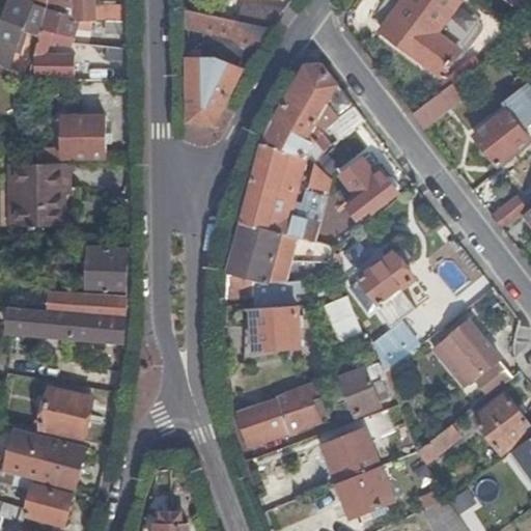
[(0,66),(6,71),(12,51),(16,52),(32,4),(23,0),(9,0),(0,27),(0,66)]
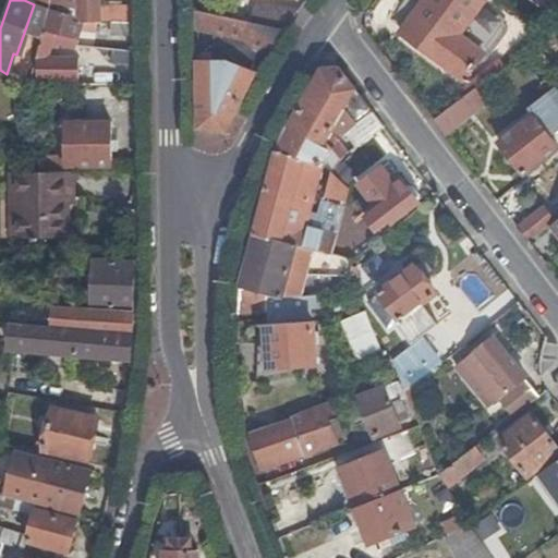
[(75,0),(76,23),(99,23),(97,0),(75,0)]
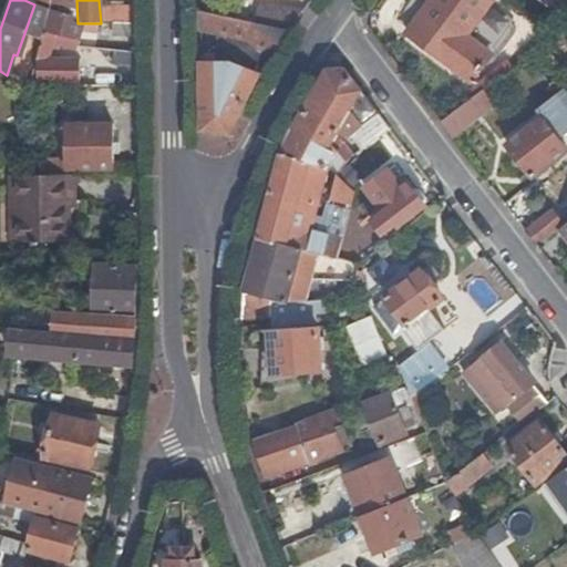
[(257,22),(290,30),(306,9),(261,0),(257,22)]
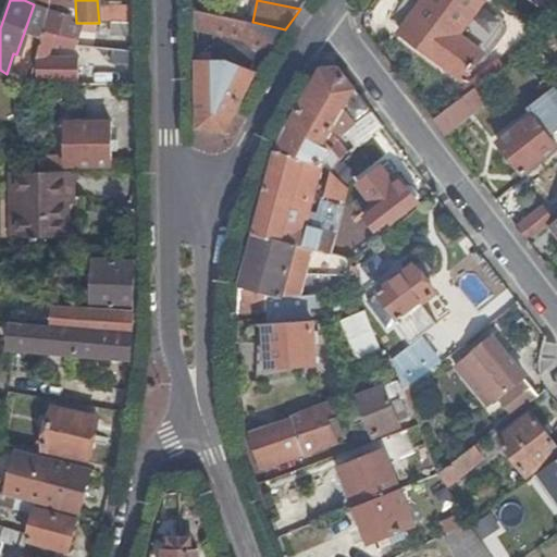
[(458,36),(483,3),(479,0),(425,0),(400,33),(463,81),(483,54),(458,36)]
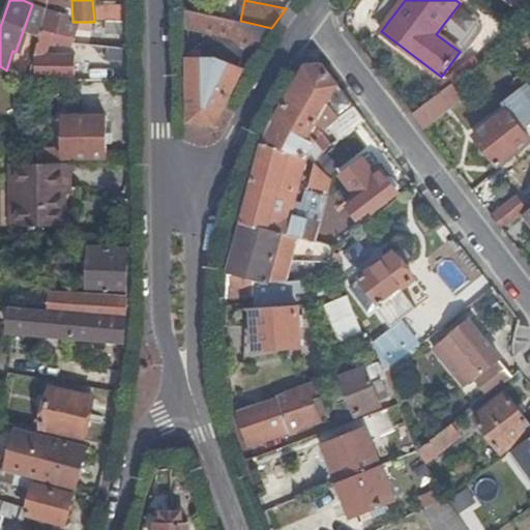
[(39,29),(71,38),(70,26),(66,26),(66,15),(45,9),(39,29)]
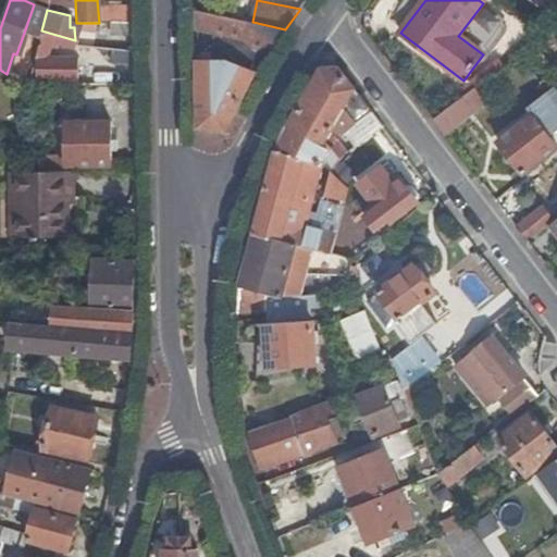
[(282,34),(285,29),(252,22),(197,11),(197,14),(198,28),(214,33),(214,50),(202,51),(200,56),(200,61),(198,61),(199,126),(226,130),(256,73),(268,54),(282,34)]
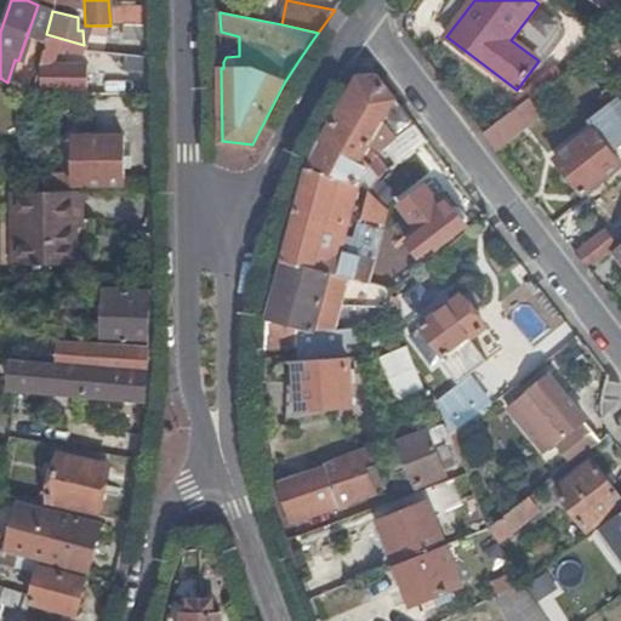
[(125,39),(146,38),(144,24),(125,24),(125,39)]
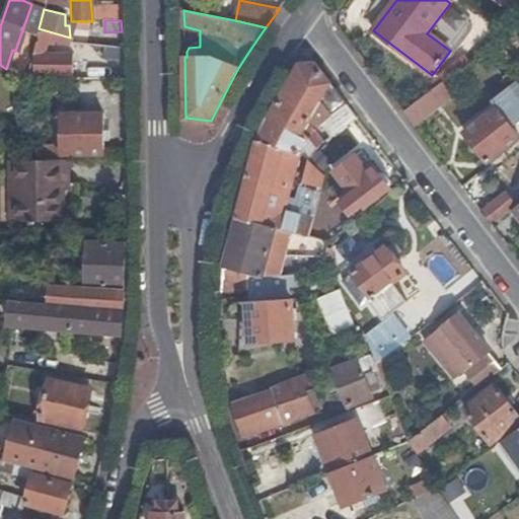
[(49,39),(69,44),(70,38),(39,28),(32,56),(33,56),(33,77),(71,77),(71,56),(44,56),(49,39)]
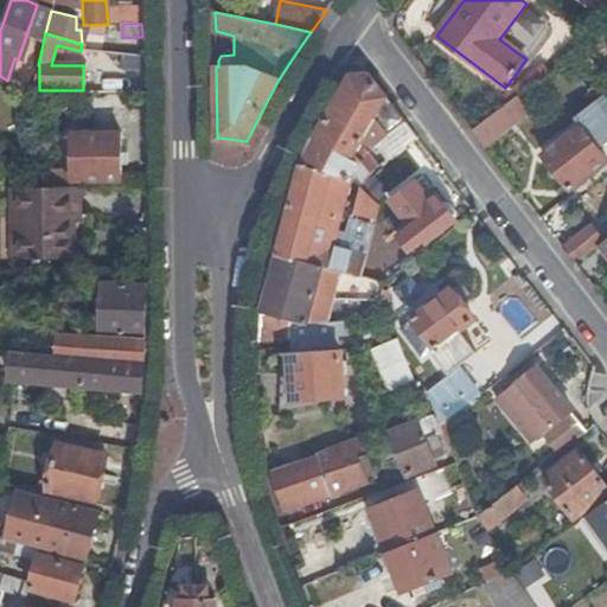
[(306,155),(304,163),(352,177),(353,178),(363,187),(374,170),(389,159),(381,148),(369,157),(360,170),(357,167),(359,164),(352,159),(364,140),(374,147),(378,145),(407,122),(370,74),(353,75),(320,128),(314,139),(306,155)]
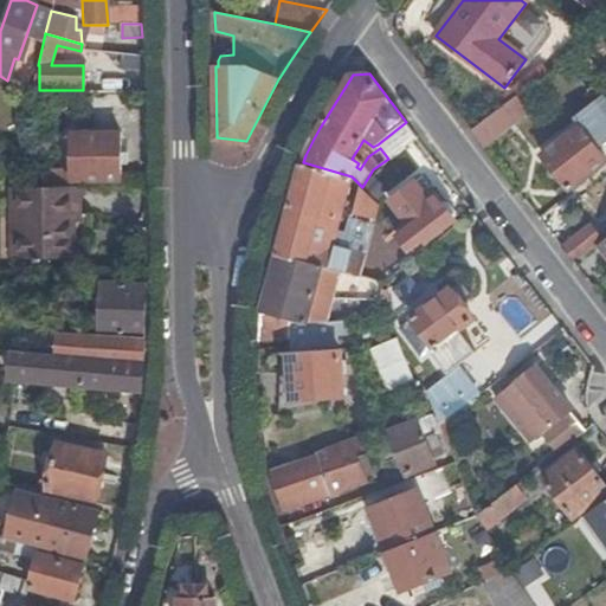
[(0,89),(7,94),(12,83),(7,81),(0,76),(0,89)]
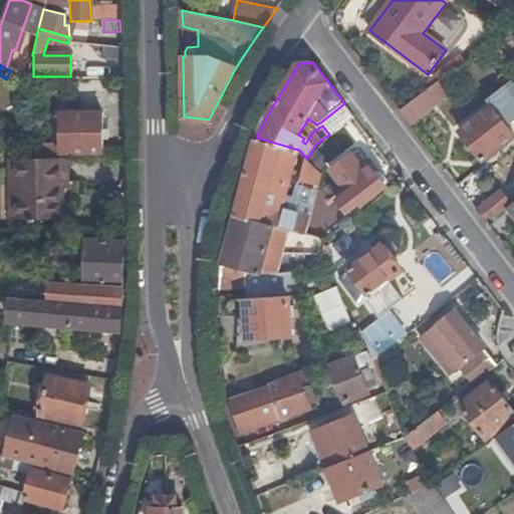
[(77,79),(93,79),(93,67),(77,67),(77,79)]
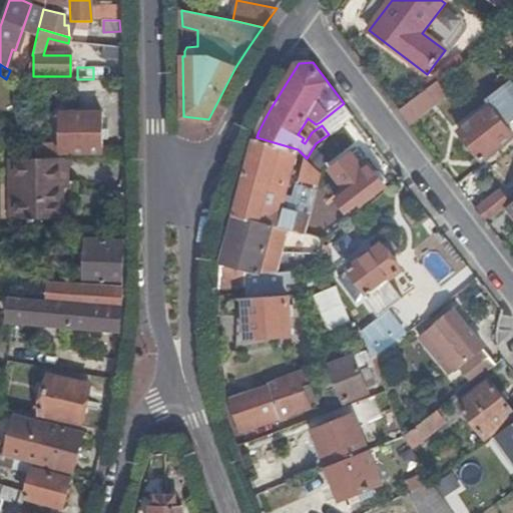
[(492,107),(460,131),(483,160),(512,136),(512,134),(512,133),(512,132),(512,83),(510,79),(486,98),(492,107)]
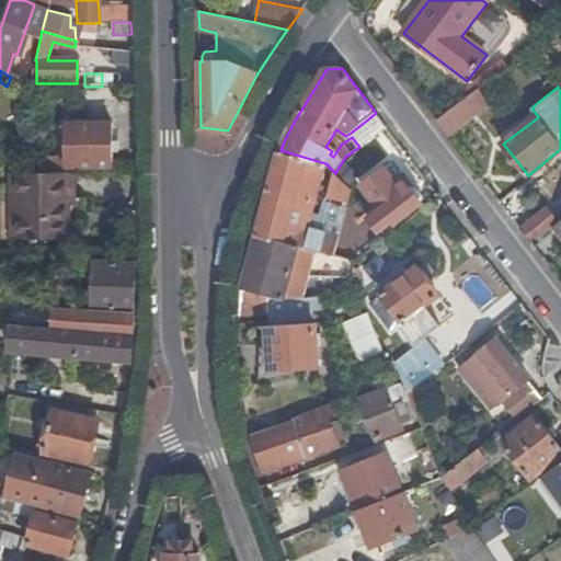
[(461,103),(437,121),(448,135),(491,101),(481,89),(461,103)]
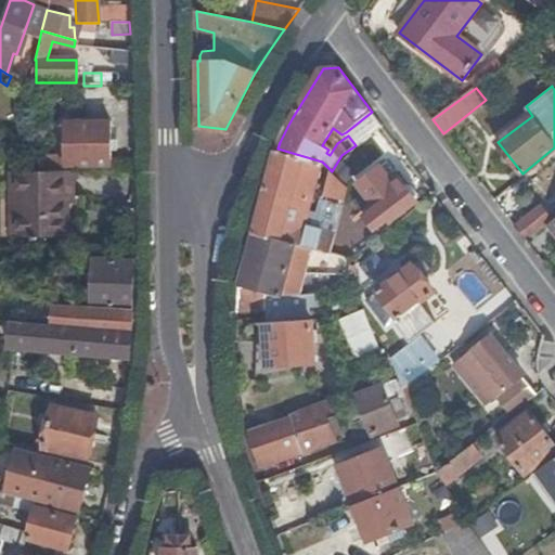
[(383,126),(372,112),(346,132),(348,136),(356,145),(383,126)]
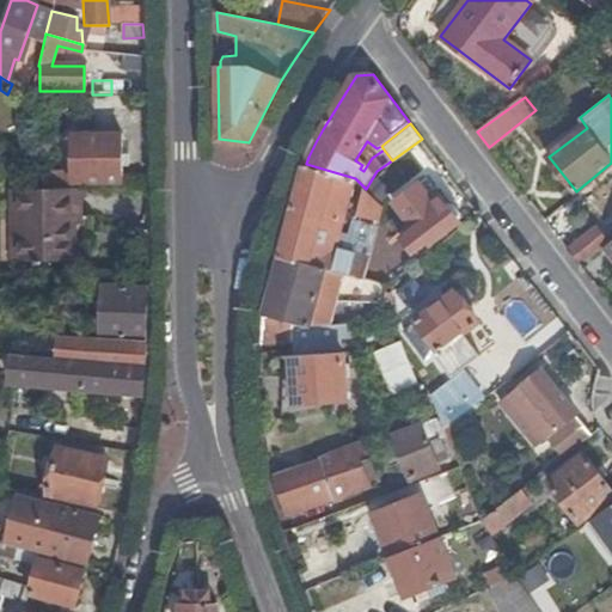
[(36,190),(72,190),(72,183),(120,183),(121,136),(71,135),(71,172),(36,172),(36,190)]
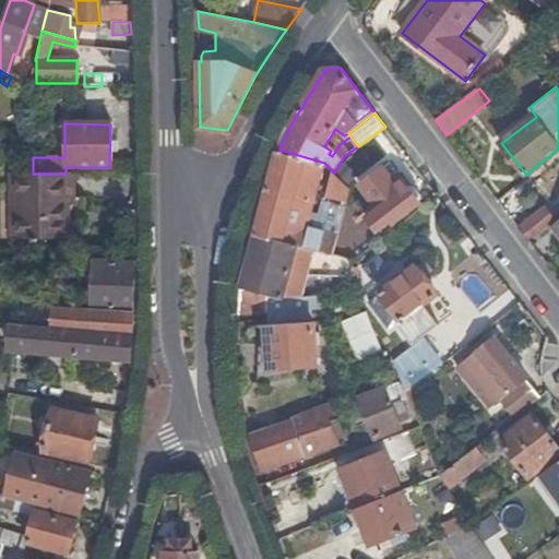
[(324,163),(280,150),(257,233),(298,245),(334,254),(345,211),(317,198),(325,164),(324,163)]
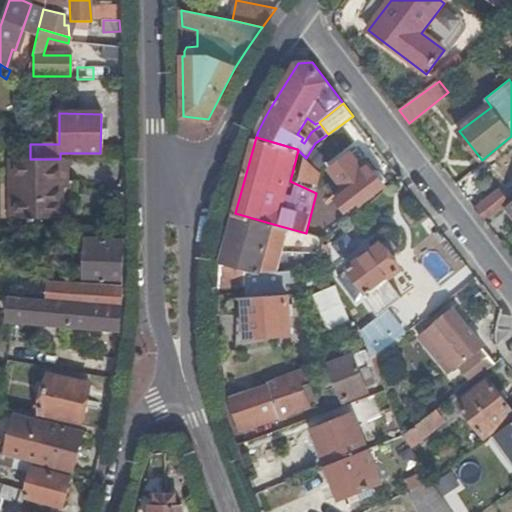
[(377,171),(375,169),(374,169),(365,159),(360,164),(351,152),(331,168),(336,176),(323,191),(332,199),(340,191),(343,194),(338,198),(347,210),(359,200),(362,204),(386,185),(385,184),(385,183),(382,177),(377,171)]
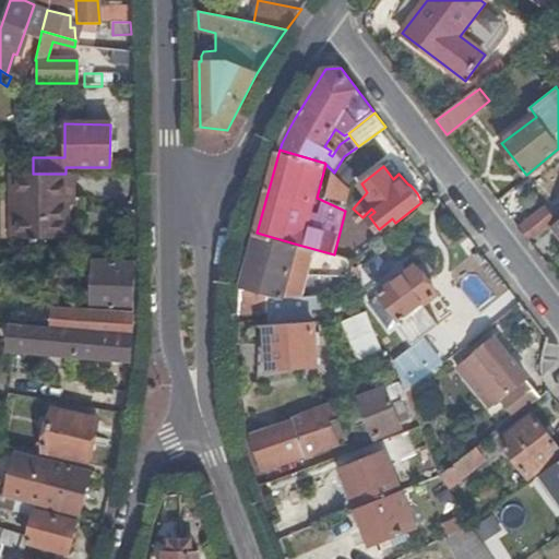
[(73,202),(73,173),(66,174),(33,174),(16,174),(18,239),(67,239),(67,202),(73,202)]
